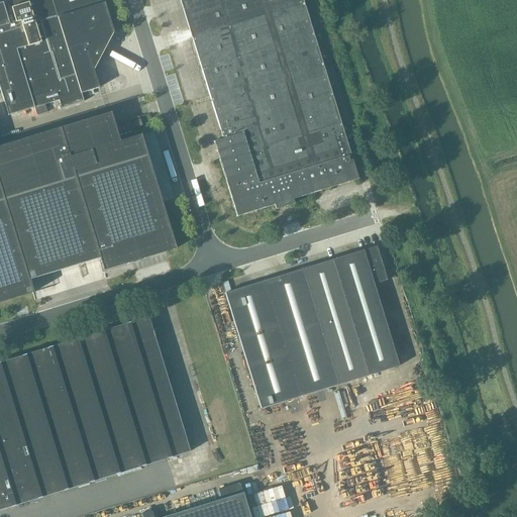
[(10,0),(0,3),(0,88),(8,115),(34,107),(36,116),(47,112),(45,105),(59,100),(62,108),(84,102),(81,94),(99,88),(93,71),(113,32),(103,0),(10,0)]
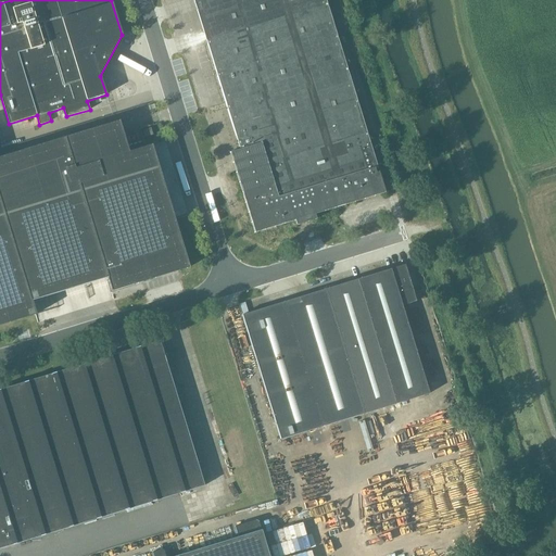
[(192,0),(240,149),(229,152),(254,234),(294,220),(297,225),(316,219),(315,214),(386,192),(325,0),(192,0)]
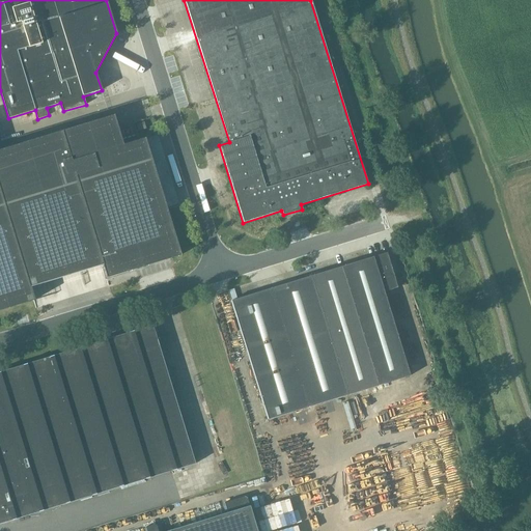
[(132,61),(130,67),(141,72),(143,65),(132,61)]
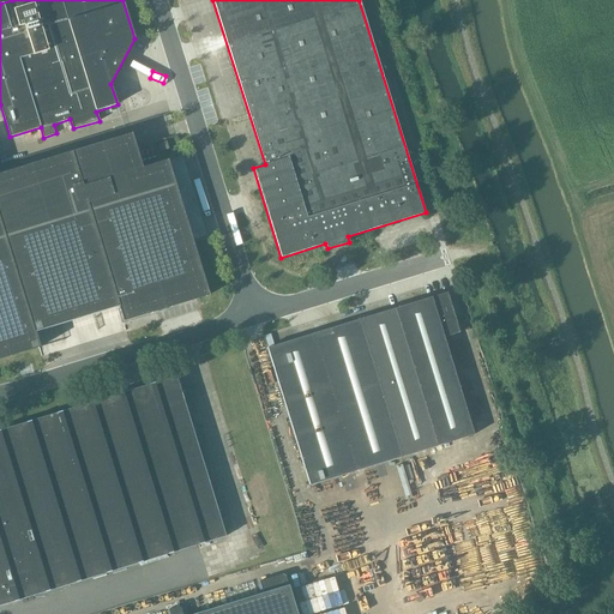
[(0,359),(40,348),(35,332),(118,307),(122,321),(209,295),(192,241),(168,163),(167,161),(142,168),(131,133),(72,151),(0,173),(0,359)]
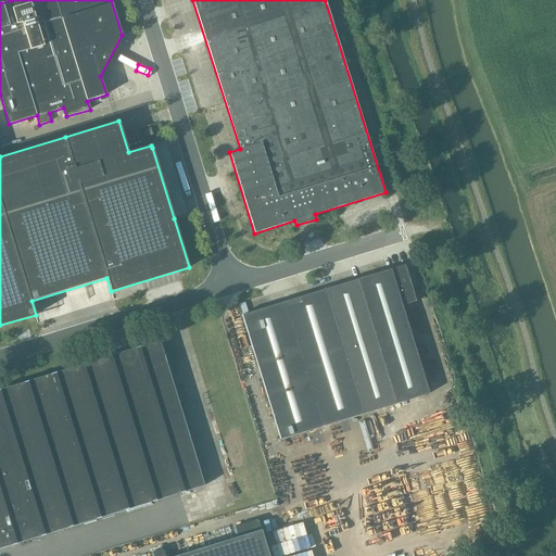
[(153,135),(152,131),(151,128),(143,130),(146,138),(153,135)]
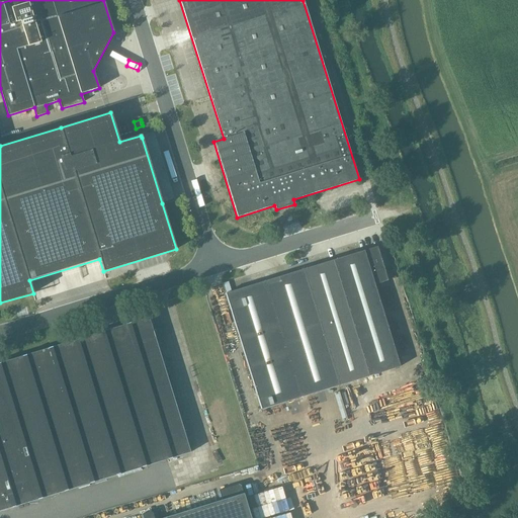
[(226,293),(261,410),(400,367),(374,285),(387,281),(377,247),(226,293)]
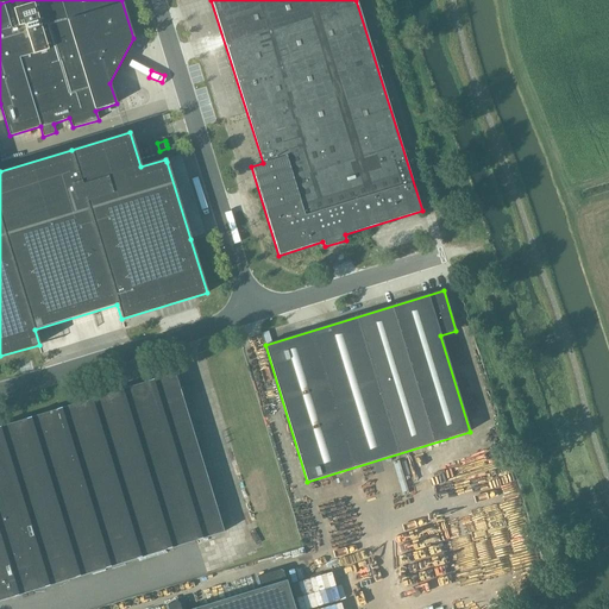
[(0,426),(0,601),(224,532),(175,374),(0,426)]
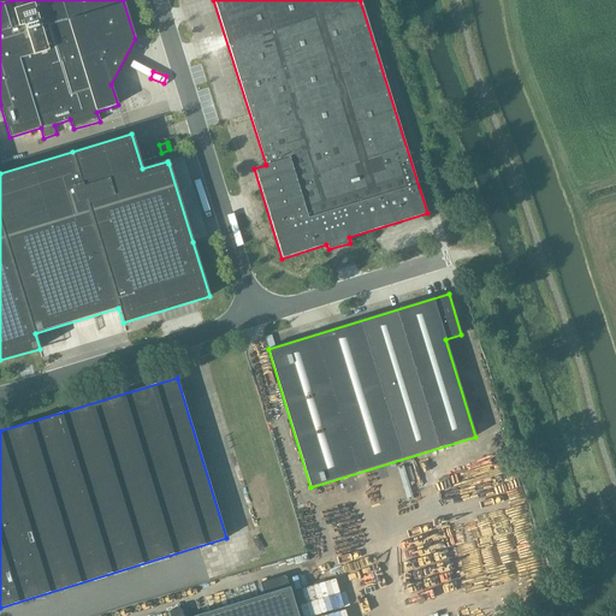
[(279,543),(265,548),(267,558),(282,555),(279,543)]
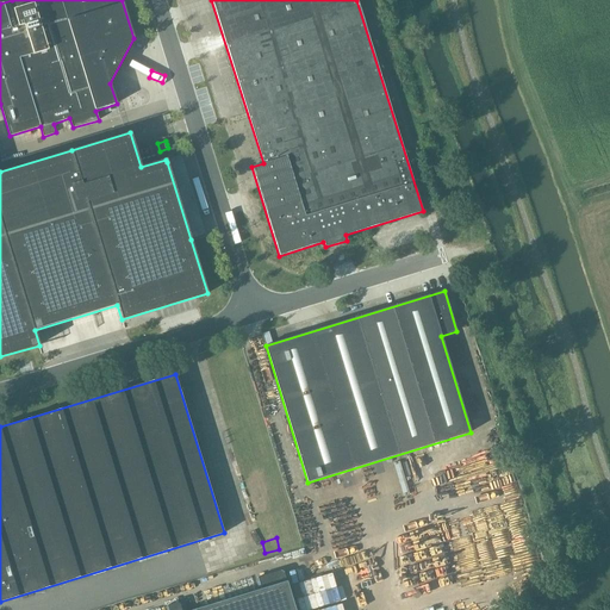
[(297,609),(286,572),(286,571),(285,571),(284,571),(284,570),(282,570),(260,577),(263,589),(192,609),(184,609),(182,604),(182,603),(181,603),(180,602),(179,602),(169,605),(170,609),(297,609)]
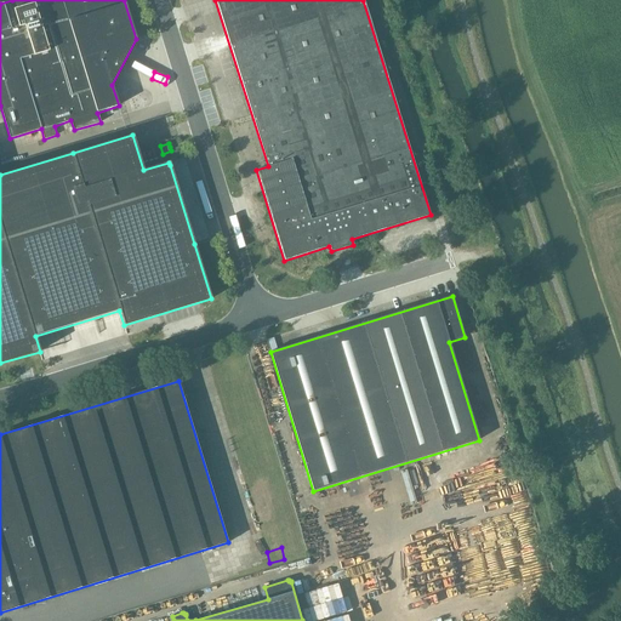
[(497,620),(493,611),(482,616),(477,608),(466,614),(466,611),(459,615),(460,620),(497,620)]
